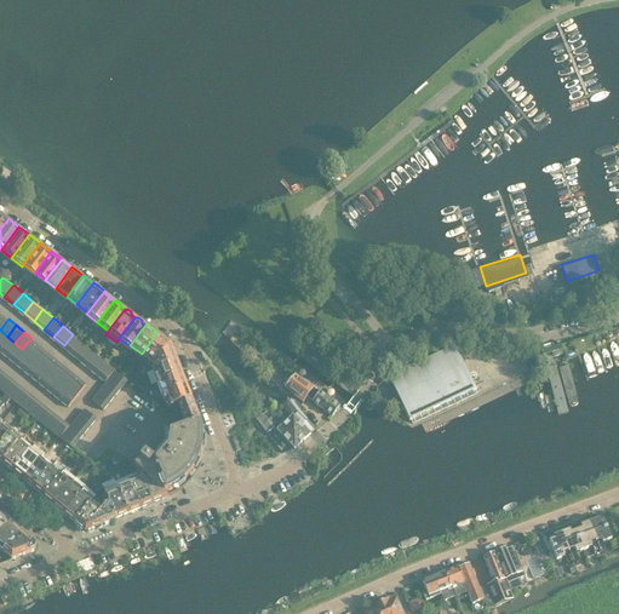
[(167,339),(158,332),(142,354),(152,361),(167,339)]
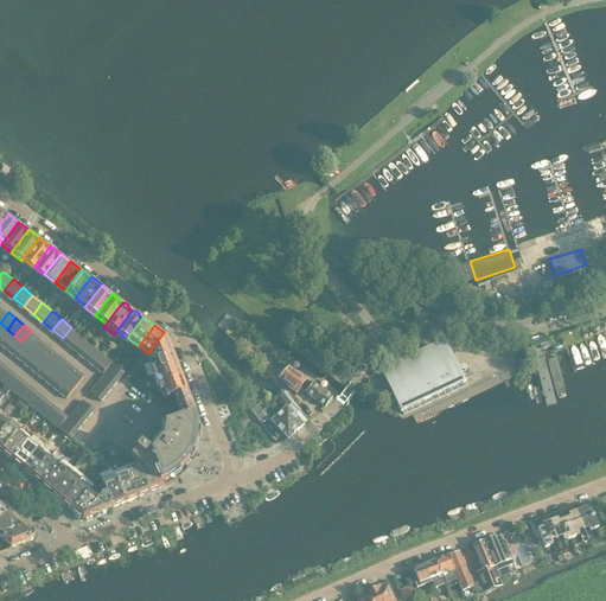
[(71,327),(63,338),(72,346),(81,334),(71,327)]
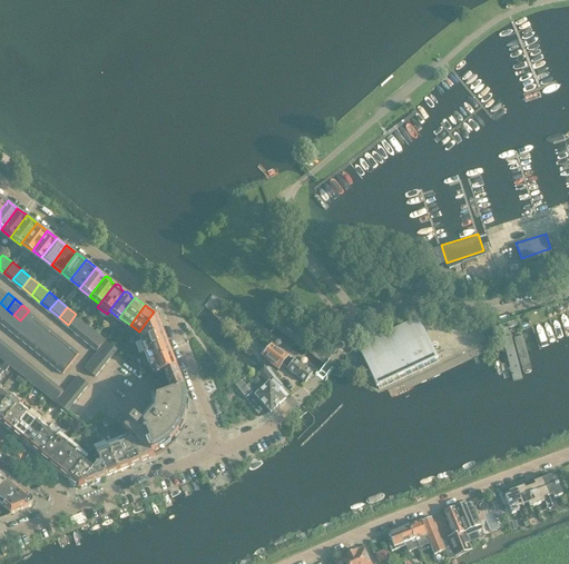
[(7,309),(0,317),(0,319),(6,325),(13,315),(7,309)]
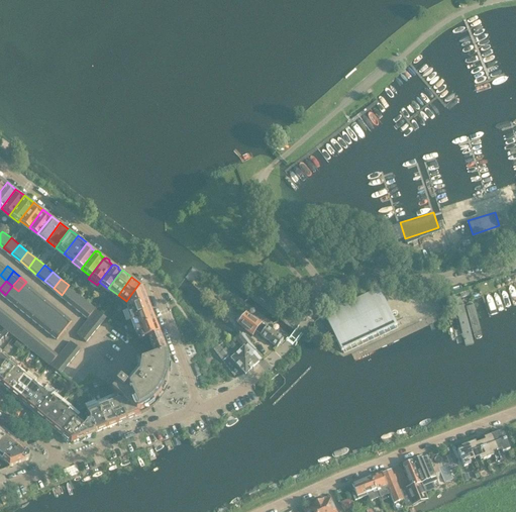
[(32,287),(26,282),(18,291),(25,296),(32,287)]
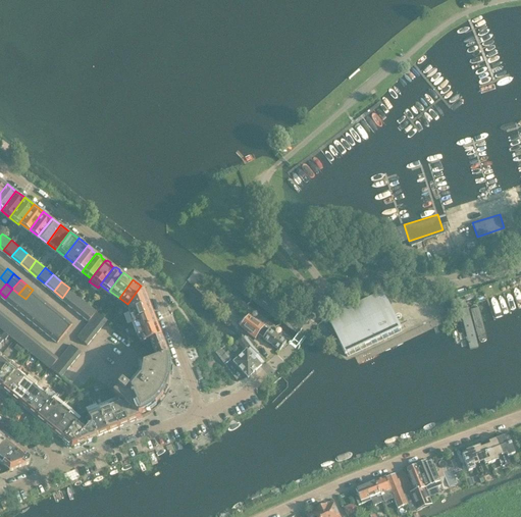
[(147,300),(143,287),(141,286),(127,304),(128,307),(147,300)]
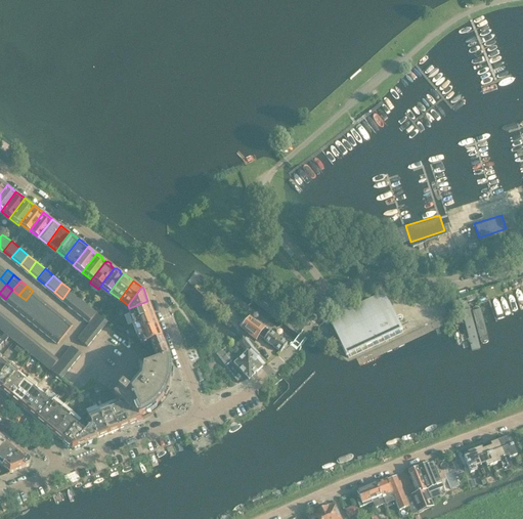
[(383,288),(328,314),(345,352),(401,326),(383,288)]
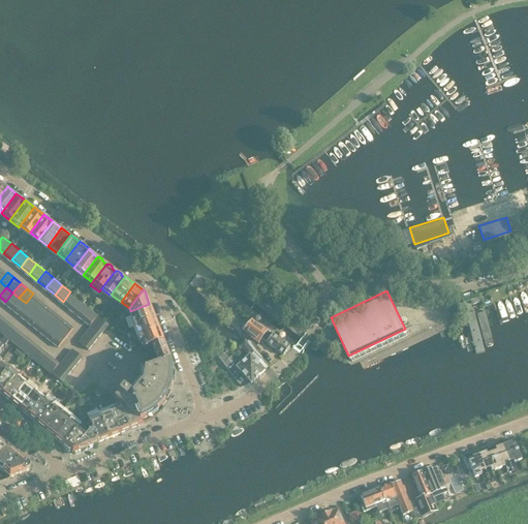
[(70,291),(63,302),(71,308),(80,299),(70,291)]
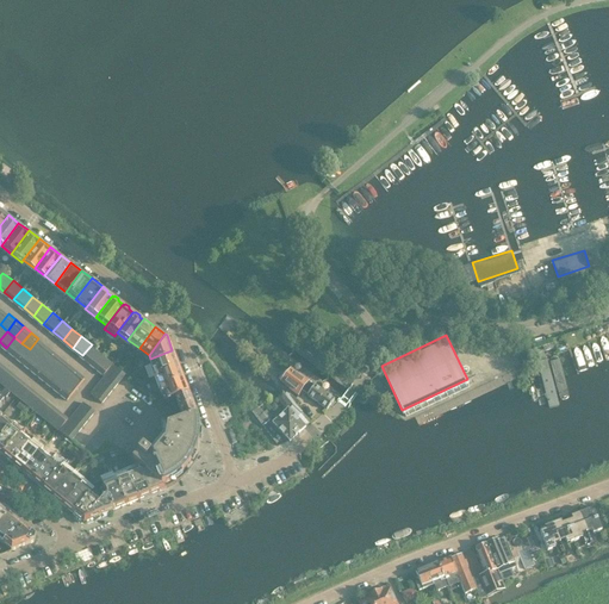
[(14,337),(6,348),(13,354),(22,343),(14,337)]
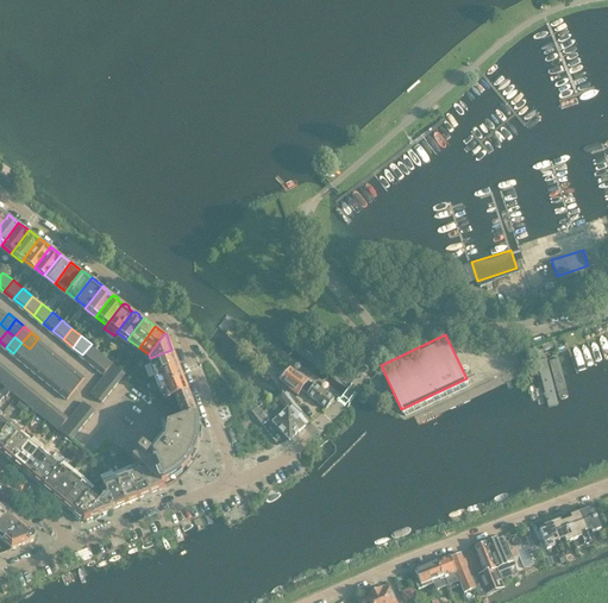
[(45,344),(38,338),(30,349),(37,355),(45,344)]
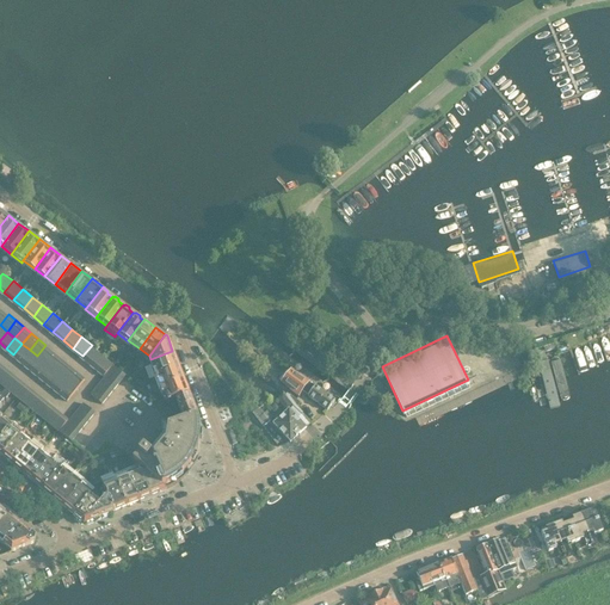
[(22,344),(13,355),(20,360),(30,350),(22,344)]
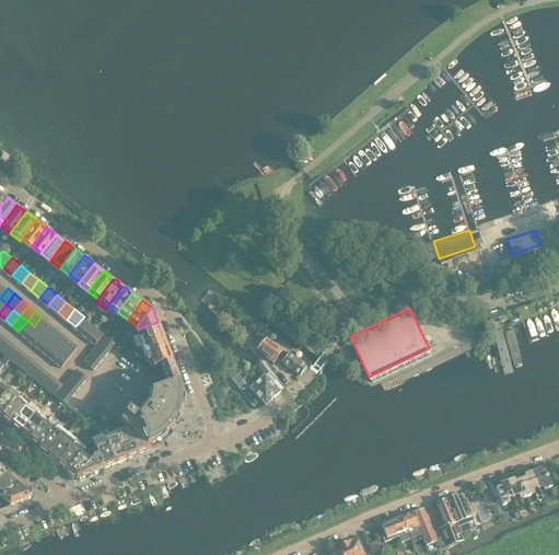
[(287,315),(282,321),(290,325),(293,320),(287,315)]
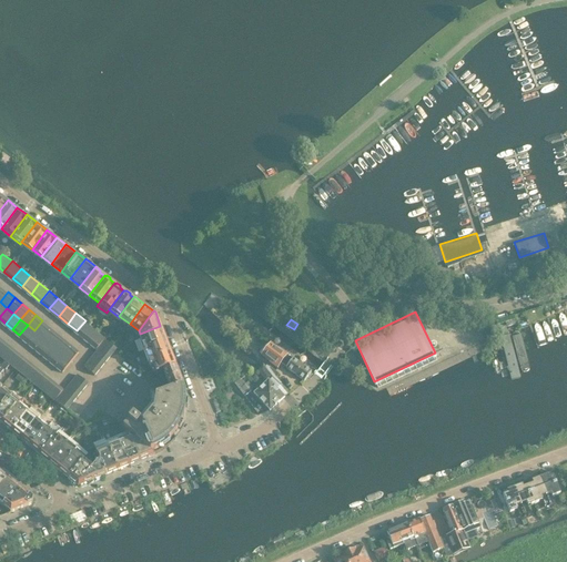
[(50,326),(42,320),(34,330),(41,336),(50,326)]
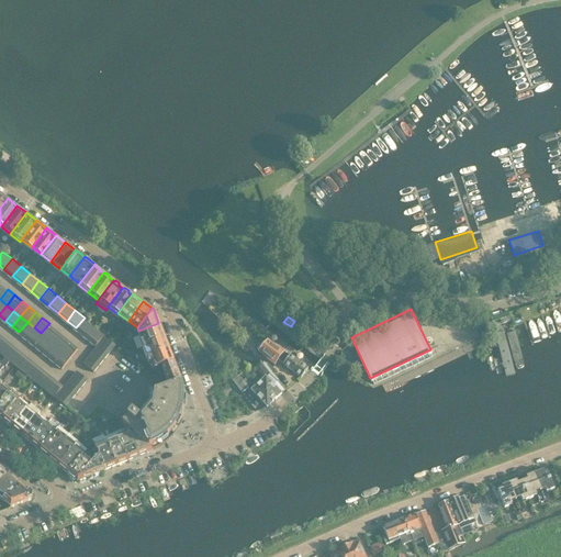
[(85,318),(76,327),(85,335),(93,325),(85,318)]
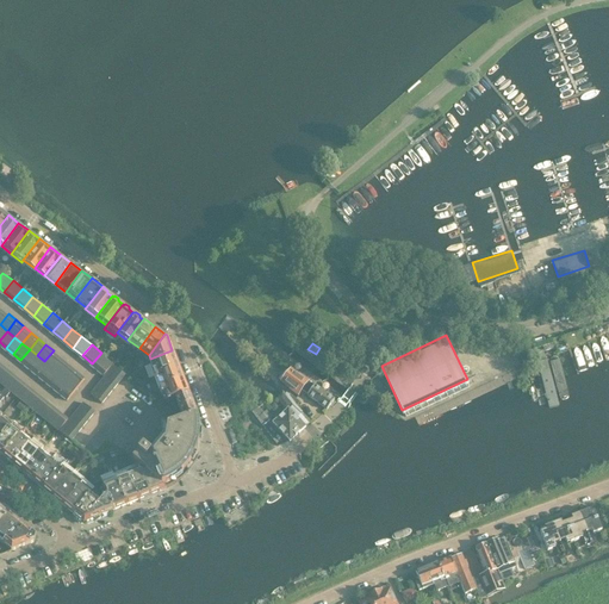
[(30,349),(20,360),(29,366),(37,355),(30,349)]
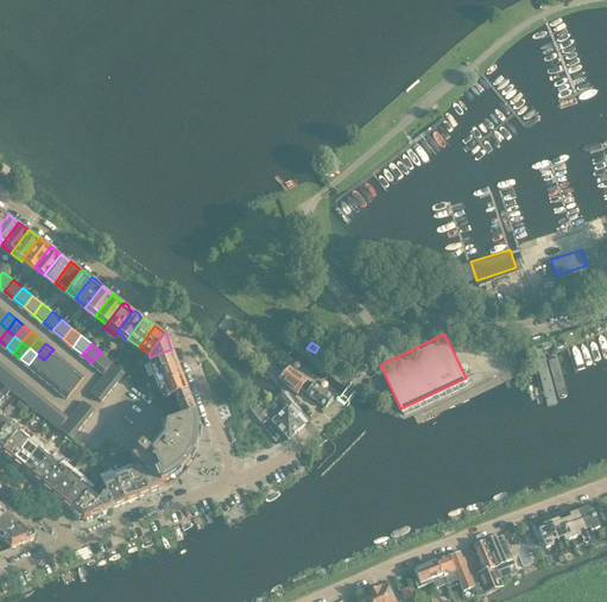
[(61,355),(54,349),(44,360),(52,366),(61,355)]
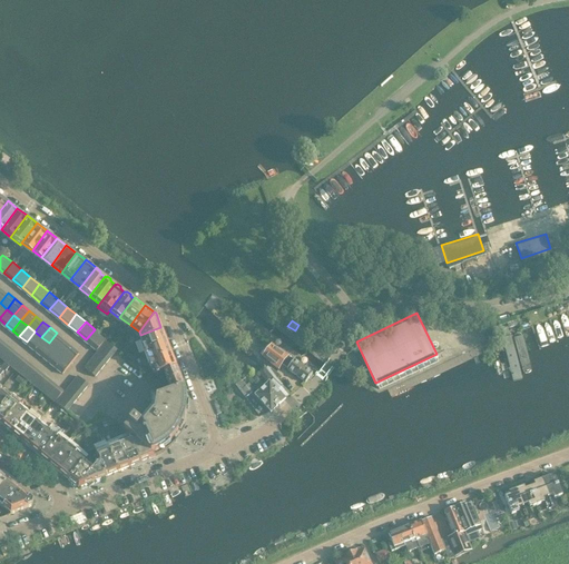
[(160,327),(140,335),(138,336),(143,347),(165,338),(160,327)]
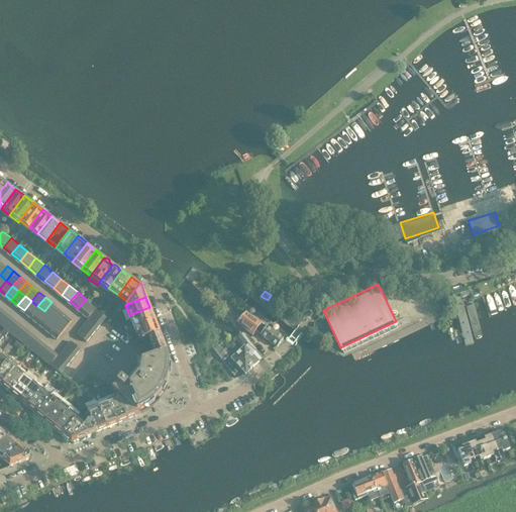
[(86,299),(78,308),(86,315),(94,306),(86,299)]
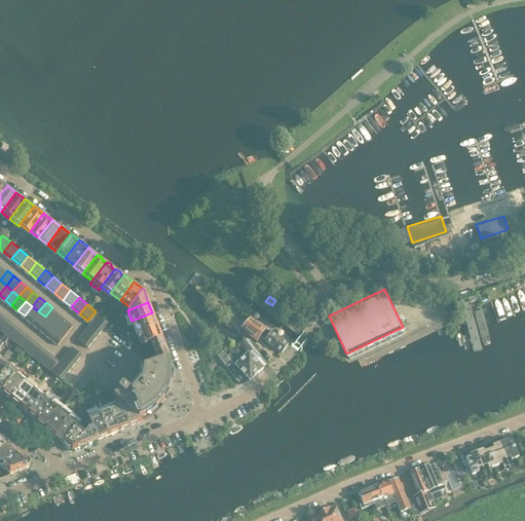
[(32,306),(25,315),(31,321),(38,311),(32,306)]
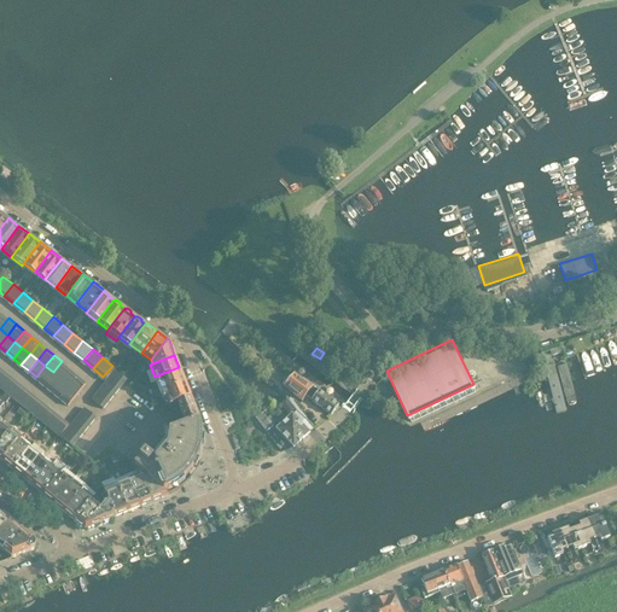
[(69,367),(62,361),(53,372),(60,378),(69,367)]
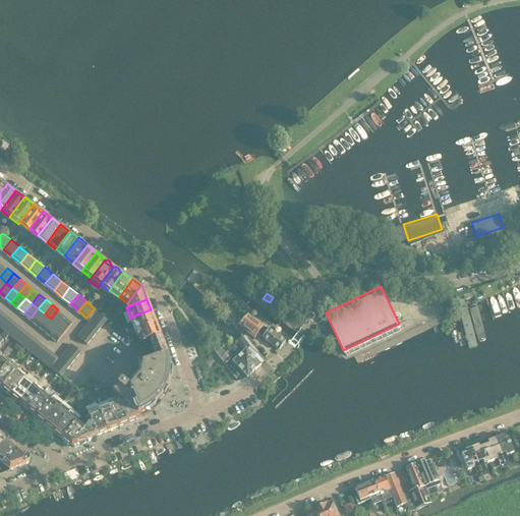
[(467,305),(459,307),(468,345),(476,343),(467,305)]
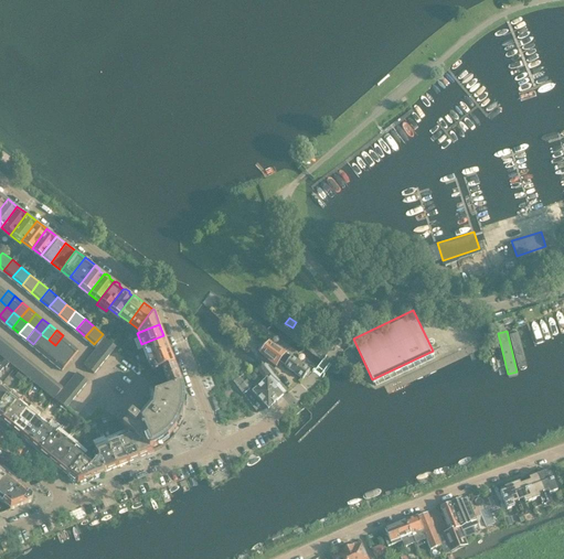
[(41,334),(33,344),(40,350),(49,340),(41,334)]
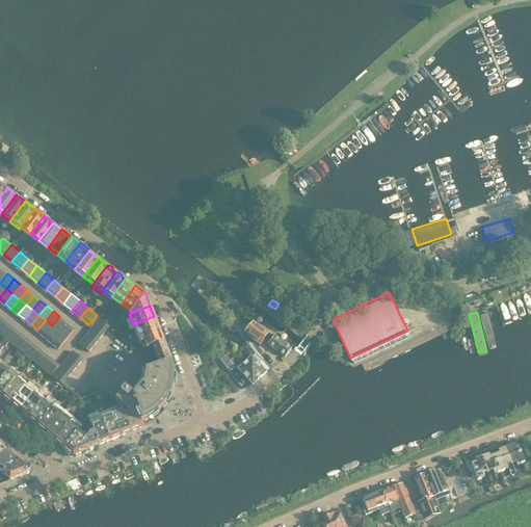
[(107,323),(98,315),(93,321),(103,330),(107,323)]
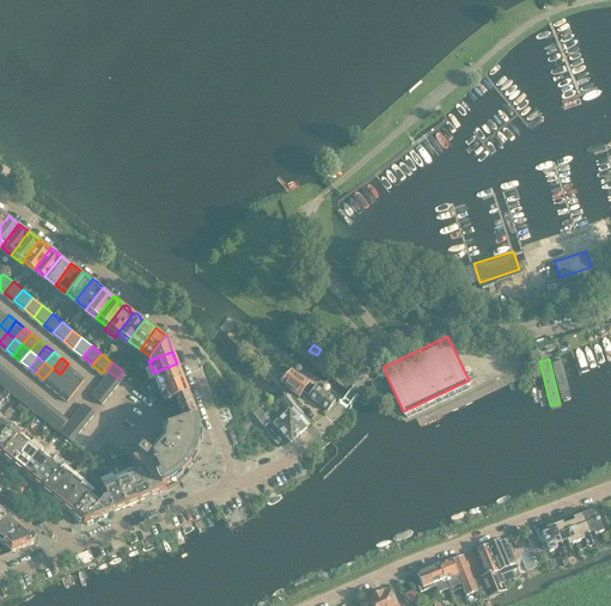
[(75,369),(68,363),(60,374),(67,380),(75,369)]
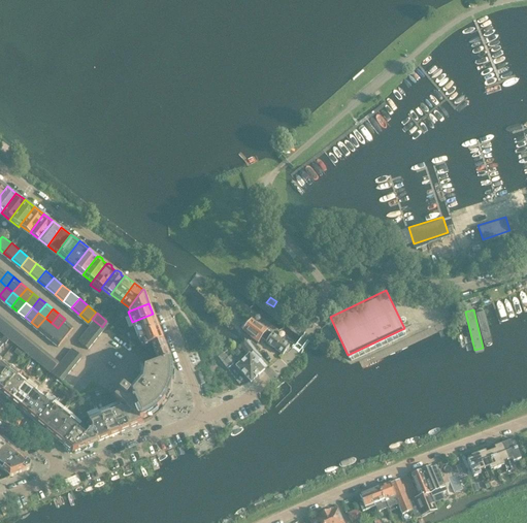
[(153,314),(132,322),(136,332),(157,325),(153,314)]
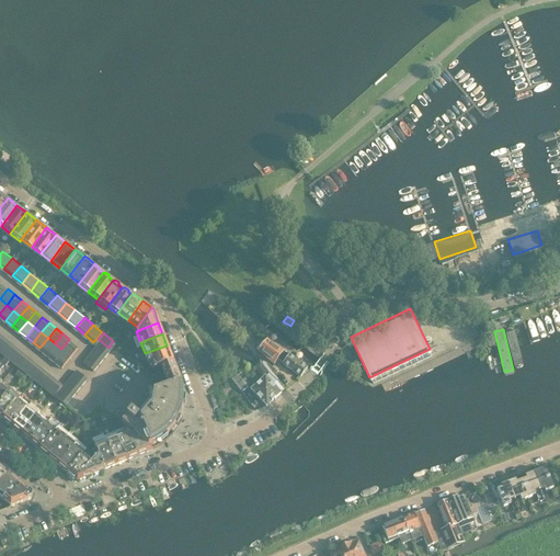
[(266,335),(256,348),(273,360),(276,355),(282,359),(281,360),(299,373),(306,363),(288,350),(287,351),(283,347),(266,335)]
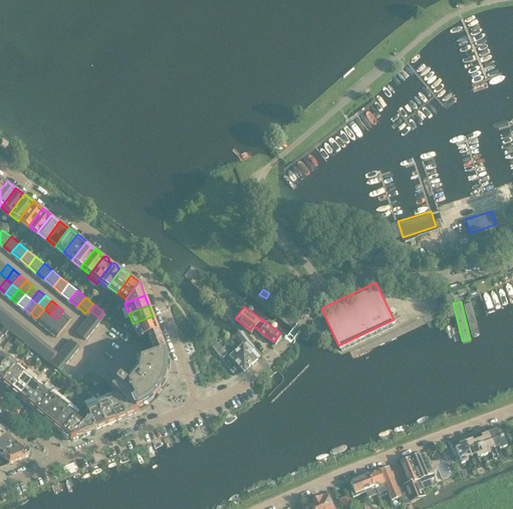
[(15,316),(6,309),(0,317),(0,319),(4,323),(7,325),(15,316)]
